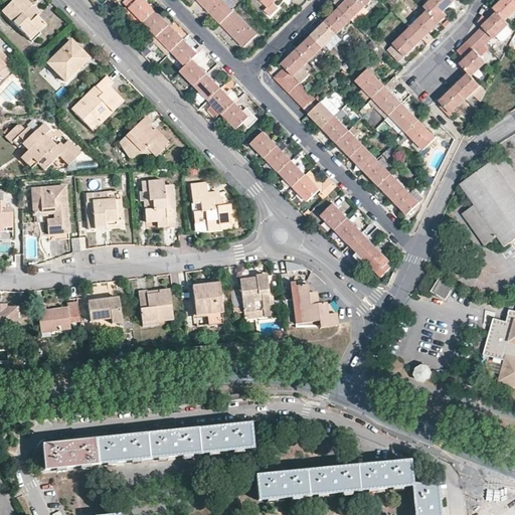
[(45,24),(38,16),(30,9),(32,7),(25,0),(15,0),(3,13),(28,38),(37,30),(38,31),(45,24)]
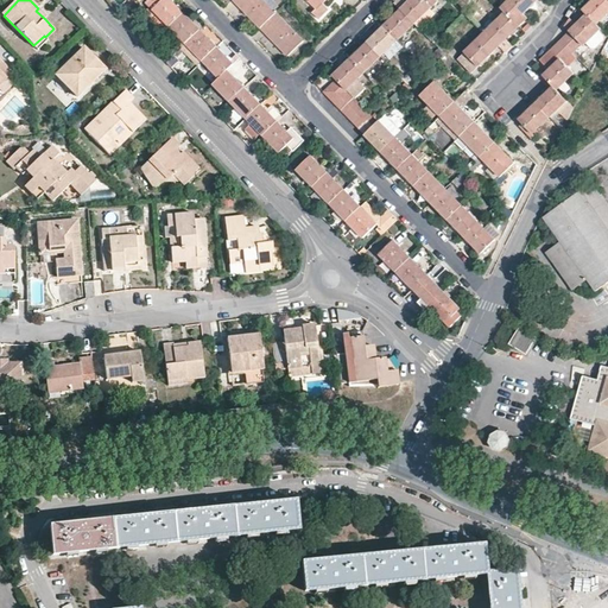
[(151,16),(164,30),(184,11),(173,0),(147,0),(146,1),(157,11),(151,16)]
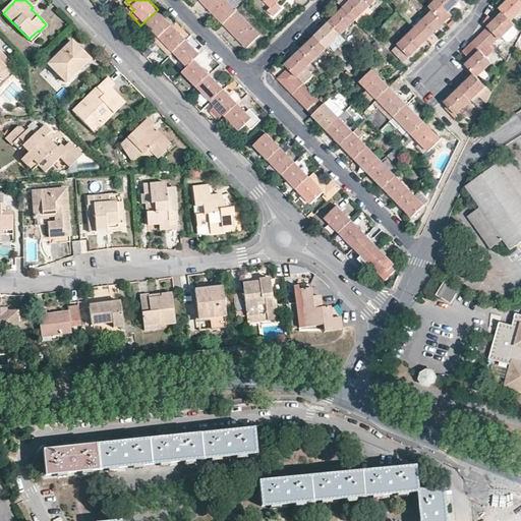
[(200,0),(223,23),(236,10),(226,0),(200,0)]
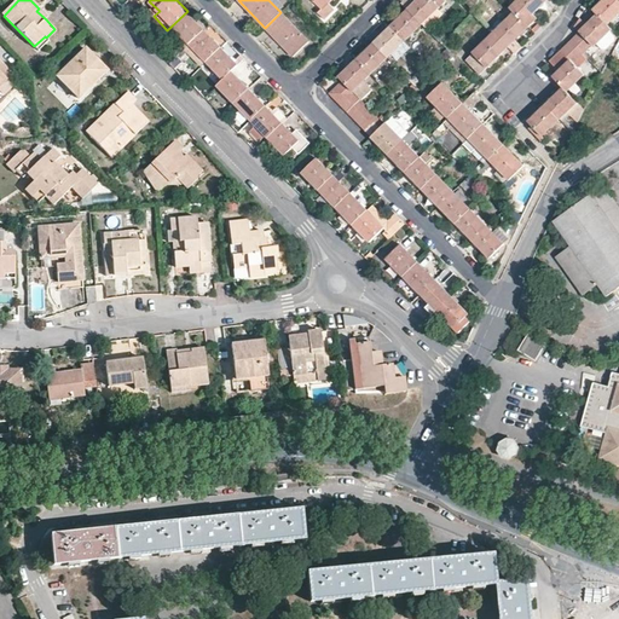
[(331,0),(312,0),(322,9),(319,12),(327,19),(337,9),(330,1),(331,0)]
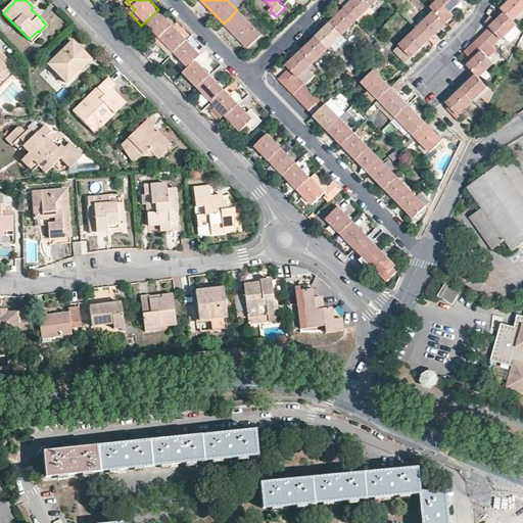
[(357,19),(377,0),(352,0),(350,2),(348,0),(341,0),(339,2),(344,7),(357,19)]
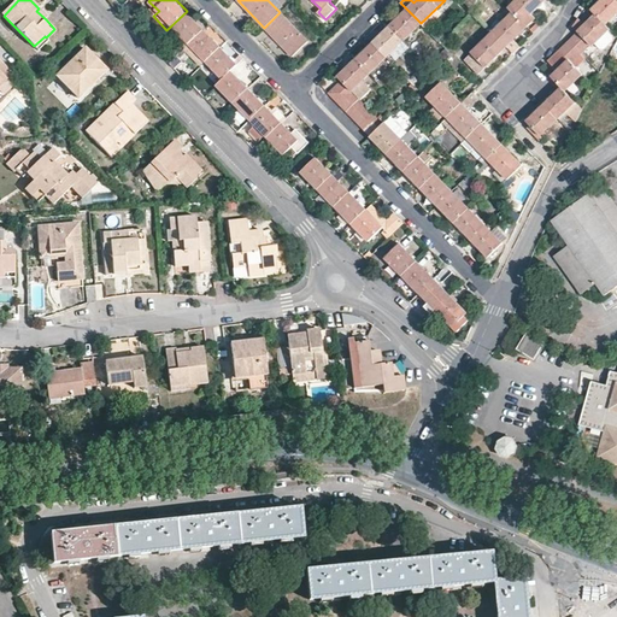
[(545,1),(542,0),(516,0),(510,7),(513,12),(523,22),(545,1)]
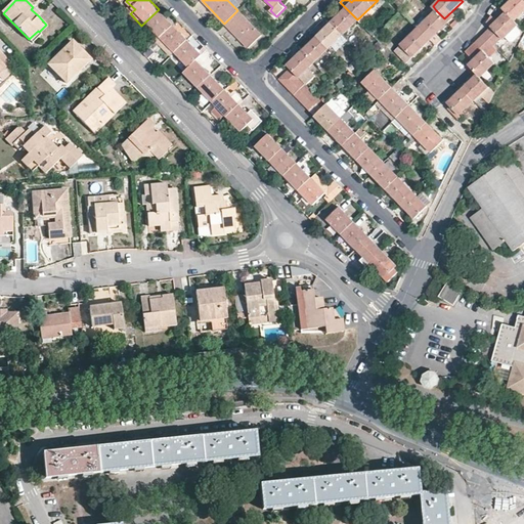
[(511,0),(503,8),(506,12),(514,20),(523,10),(523,0),(511,0)]
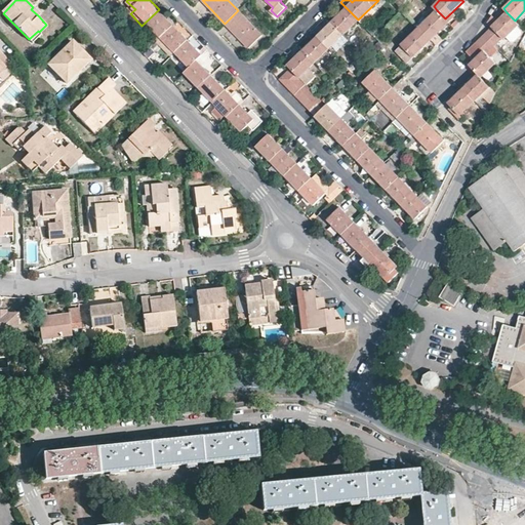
[(31,9),(39,16),(42,13),(35,6),(33,7),(31,9)]
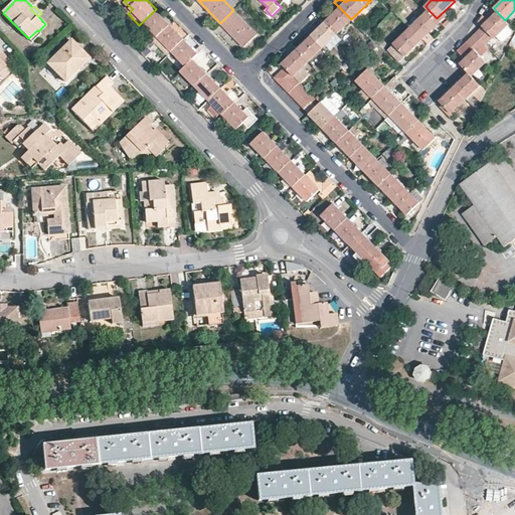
[(351,19),(339,7),(325,21),(337,33),(351,19)]
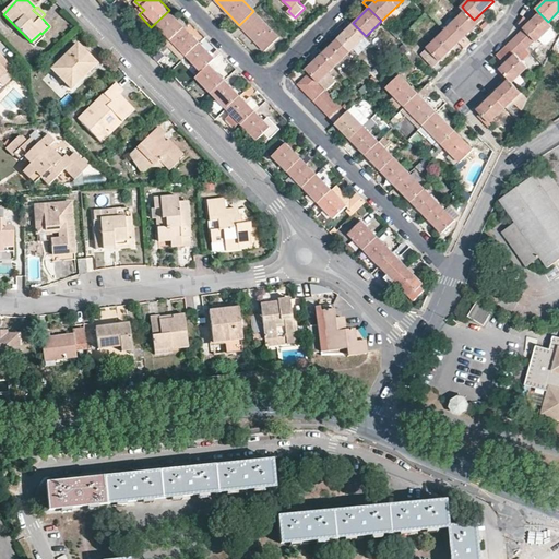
[(169,10),(151,27),(166,44),(186,26),(169,10)]
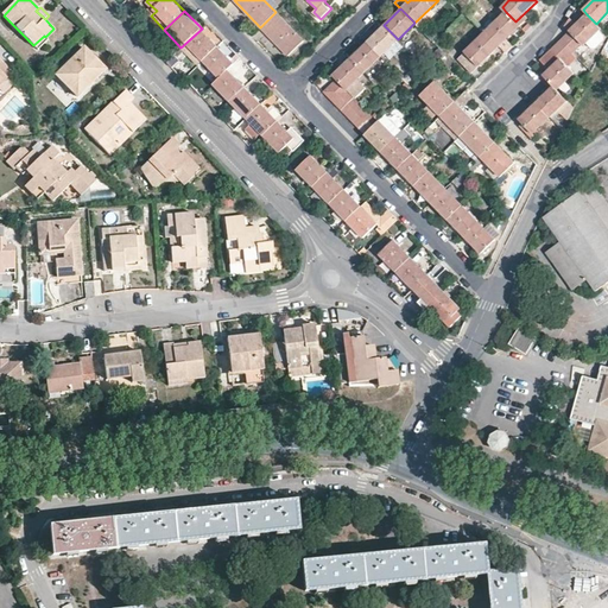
[(304,39),(276,12),(260,27),(289,56),(304,39)]
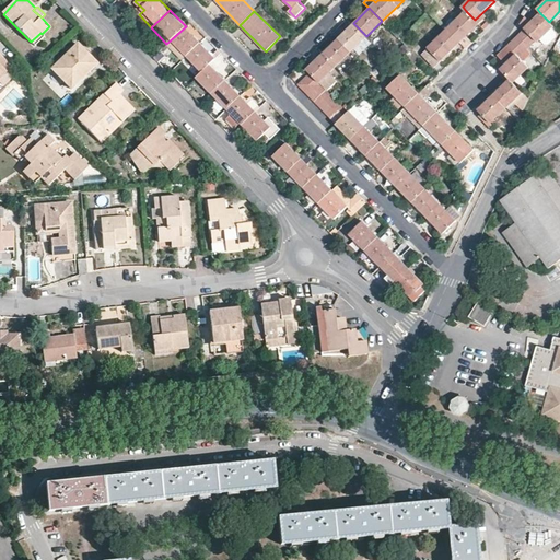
[(479,24),(475,20),(466,11),(447,28),(461,43),(479,24)]
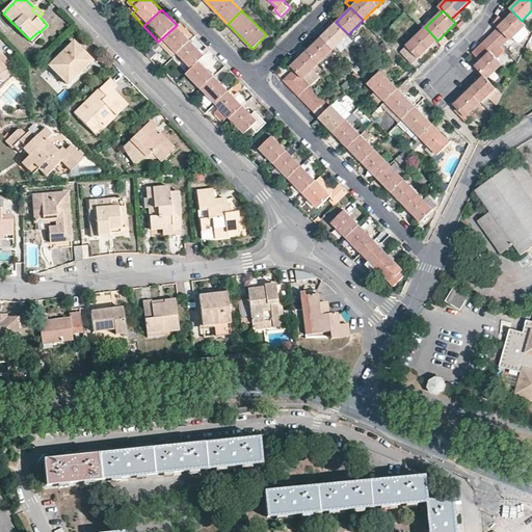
[(113,11),(109,16),(115,22),(118,18),(117,15),(113,11)]
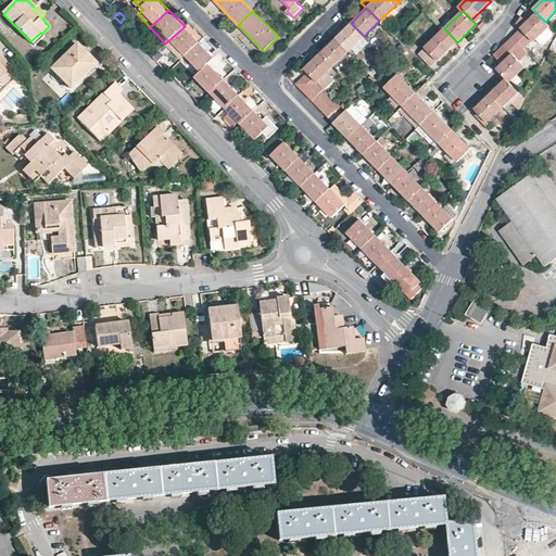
[(536,13),(521,27),(532,39),(533,40),(550,25),(545,22),(536,13)]
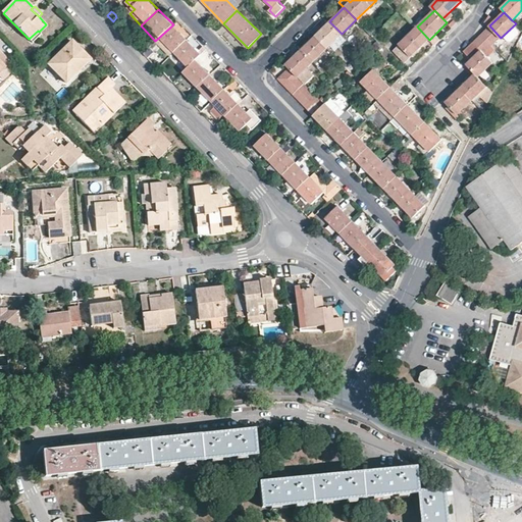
[(327,49),(342,34),(329,21),(314,37),(327,49)]
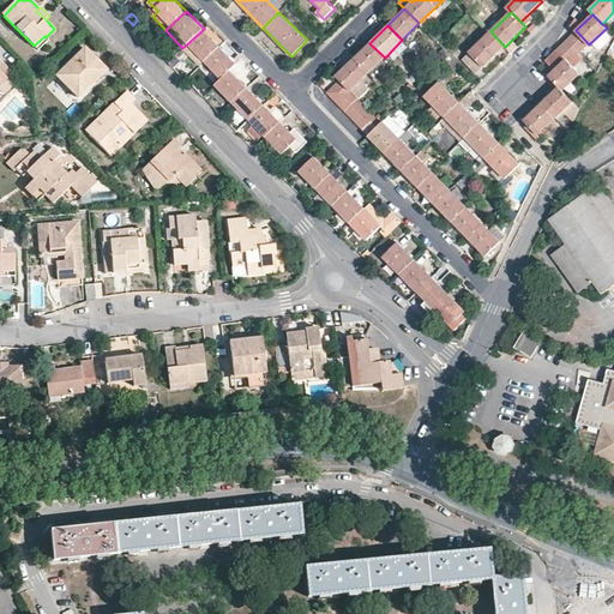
[(204,29),(182,48),(199,66),(205,60),(220,46),(204,29)]
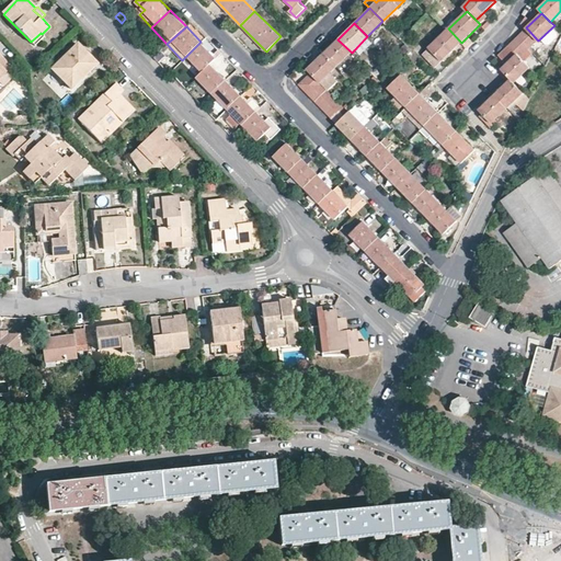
[(537,39),(526,27),(524,31),(521,34),(531,46),(537,39)]
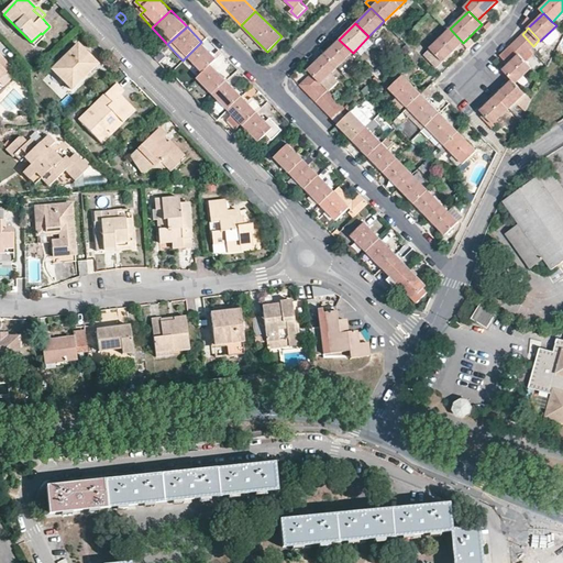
[(463,43),(450,29),(423,54),(437,67),(463,43)]
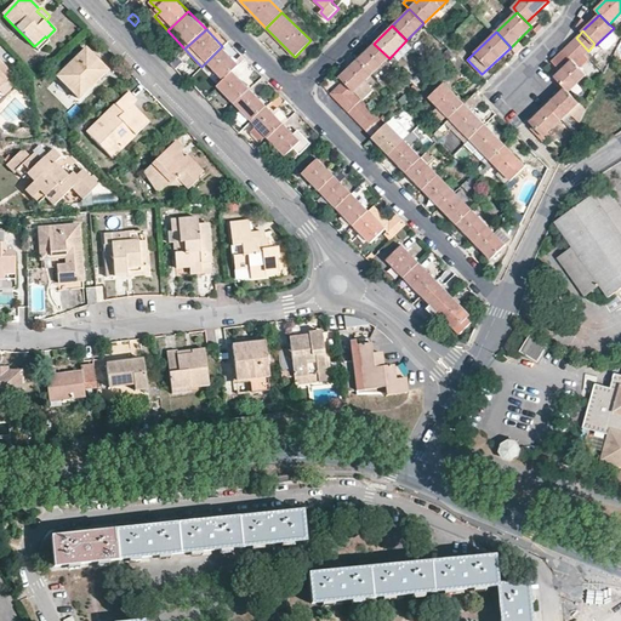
[(50,41),(46,38),(45,36),(34,46),(39,51),(50,41)]
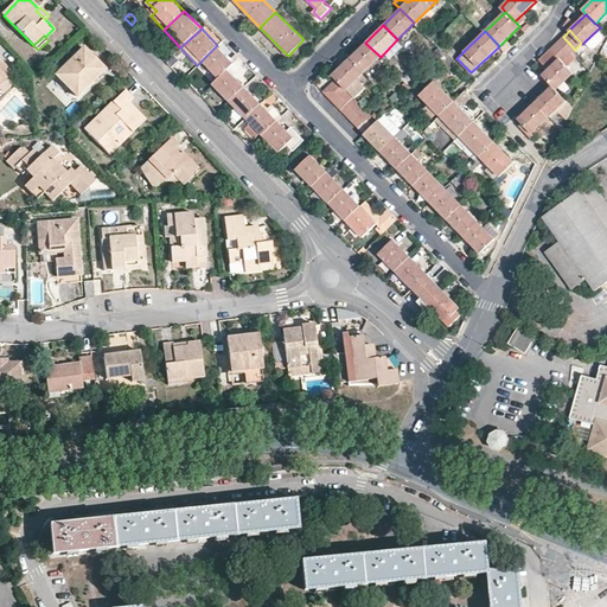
[(560,39),(556,43),(569,56),(572,52),(575,50),(563,37),(560,39)]
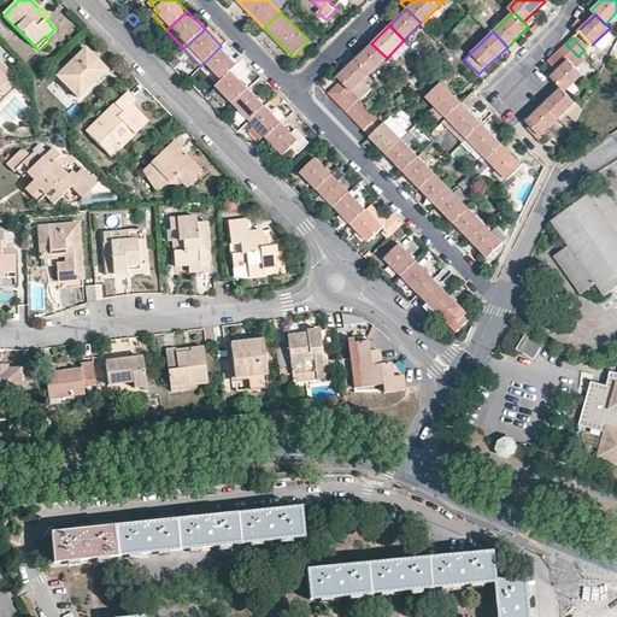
[(354,59),(370,75),(387,58),(371,43),(354,59)]
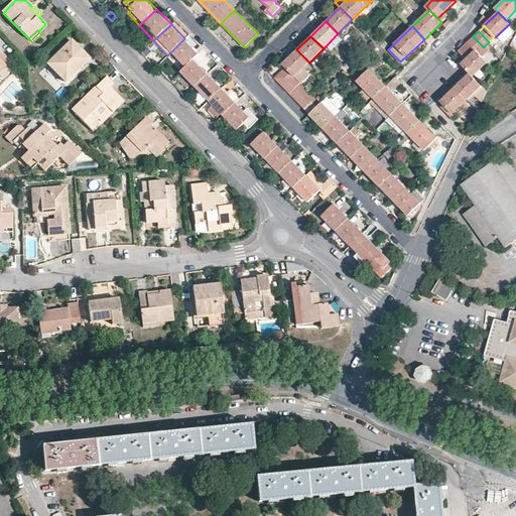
[(468,41),(479,52),(484,47),(473,36),(471,38),(468,41)]
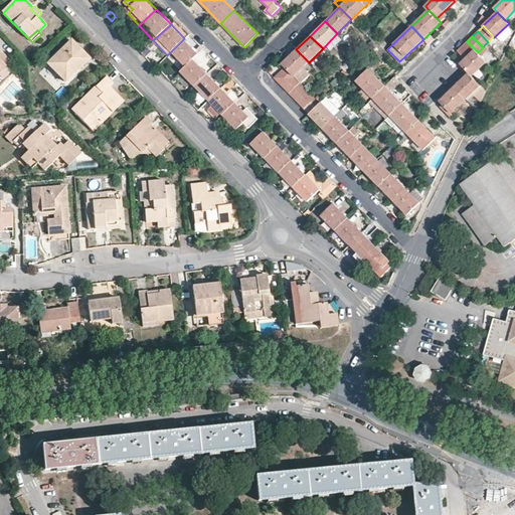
[(199,53),(184,38),(172,50),(186,65),(193,58),(199,53)]
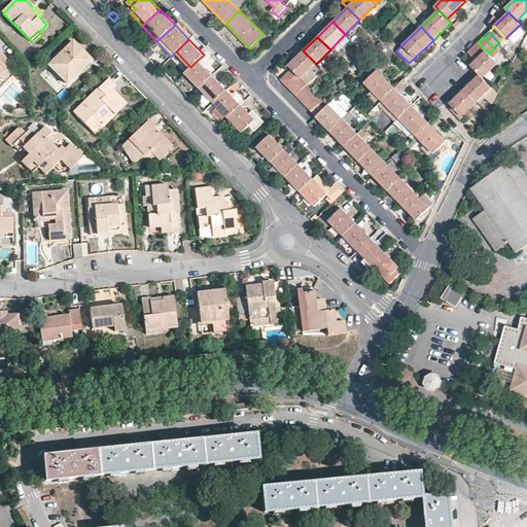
[(66,83),(90,60),(72,42),(48,66),(66,83)]
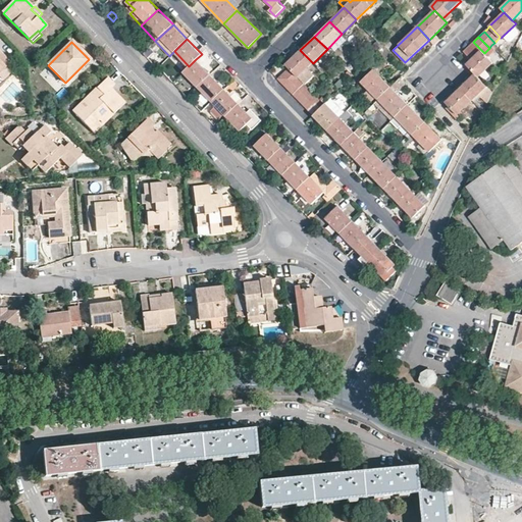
[(484,53),(473,42),(466,49),(464,51),(472,59),(467,64),(475,73),(478,76),(493,62),(484,53)]
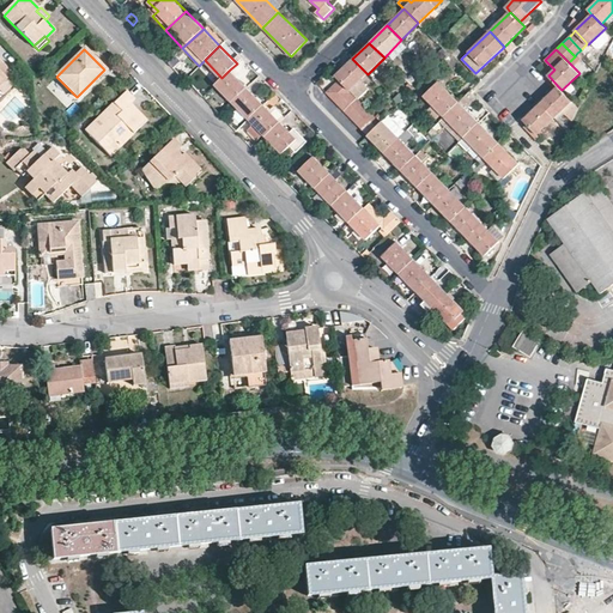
[(178,61),(174,56),(168,62),(173,67),(178,61)]
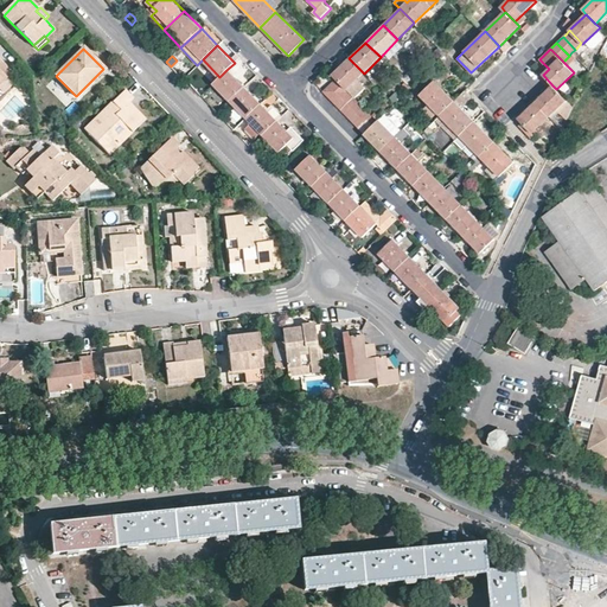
[(346,90),(364,74),(349,58),(332,75),(336,80),(342,85),(346,90)]
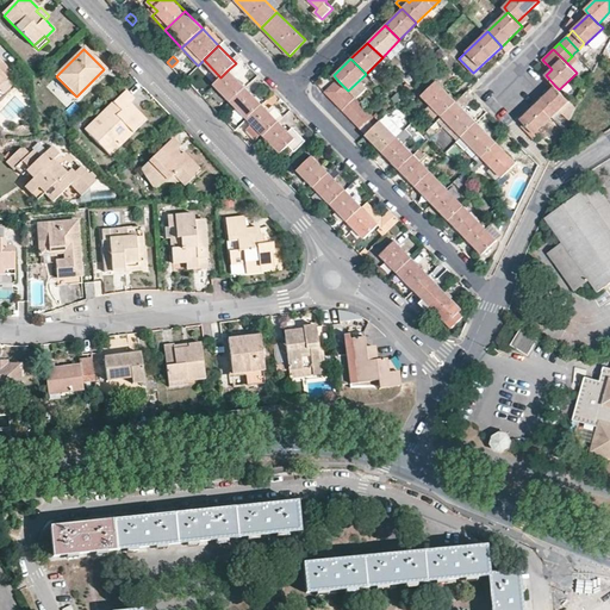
[(234,99),(246,87),(229,69),(221,78),(216,81),(234,99)]
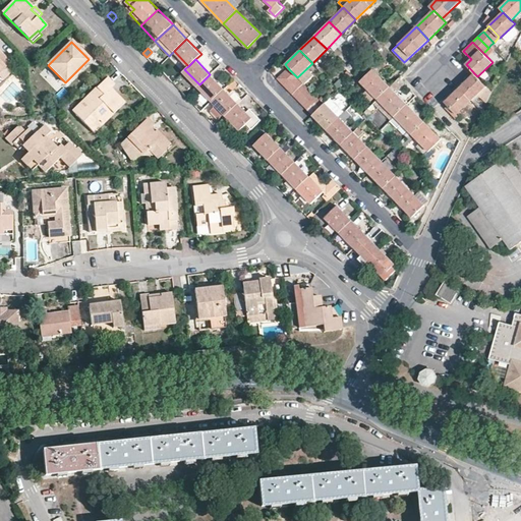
[(293,73),(288,68),(278,78),(283,84),(293,73)]
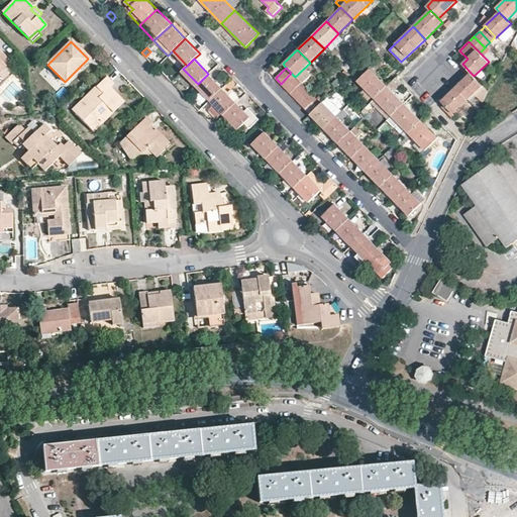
[(373,95),(375,98),(387,86),(370,68),(357,80),(365,88),(373,95)]
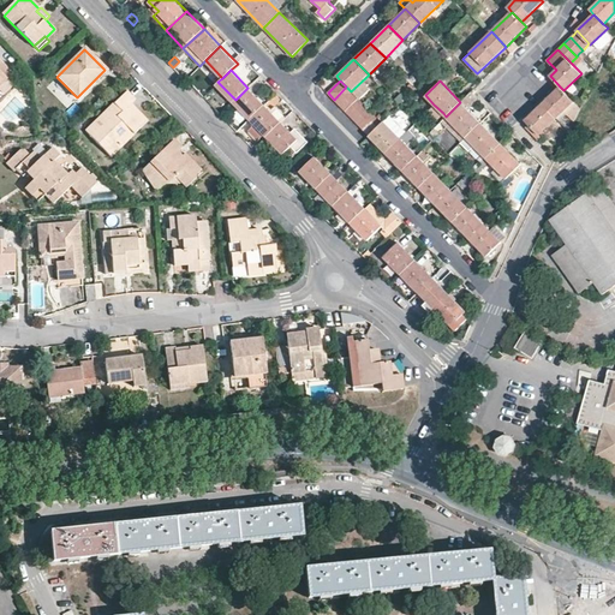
[(352,93),(351,91),(346,87),(334,100),(339,106),(352,93)]
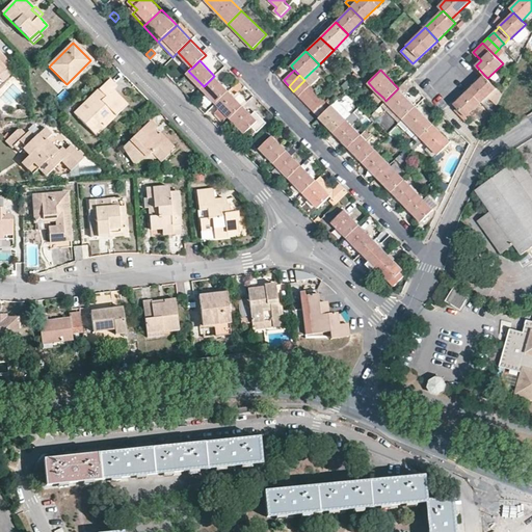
[(477,82),(470,89),(481,102),(483,104),(490,97),(498,105),(502,94),(487,78),(484,75),(477,82)]
